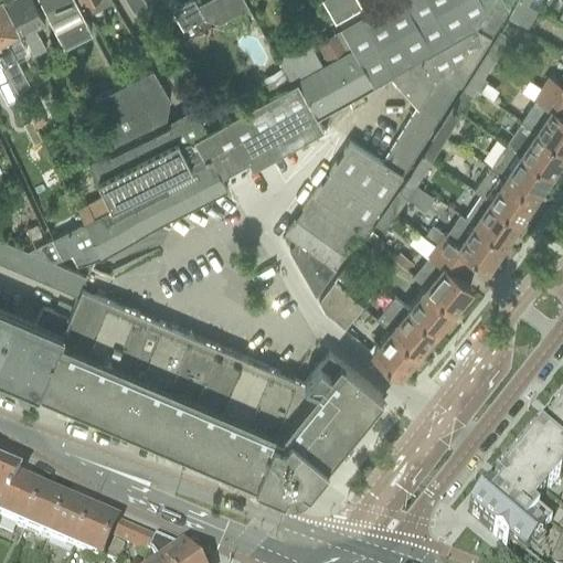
[(35,27),(46,21),(35,0),(6,0),(34,56),(46,50),(35,27)]
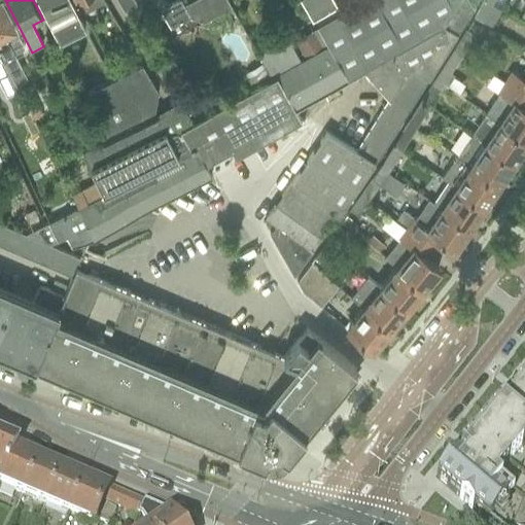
[(39,0),(61,41),(86,28),(72,0),(39,0)]
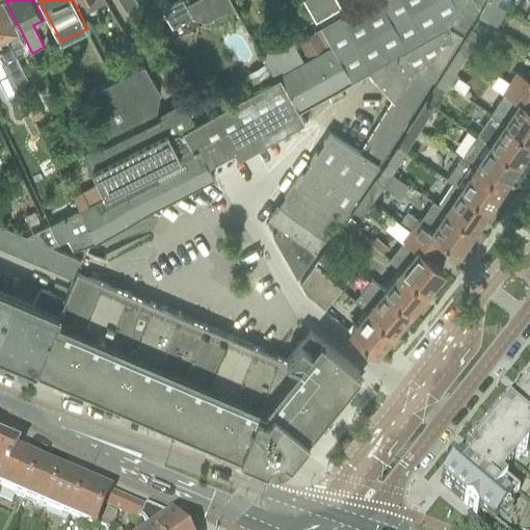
[(105,0),(77,0),(85,15),(96,9),(107,3),(105,0)]
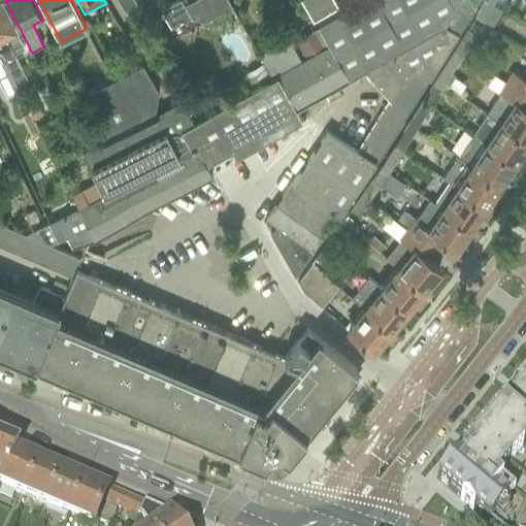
[(119,0),(127,12),(138,5),(134,0),(119,0)]
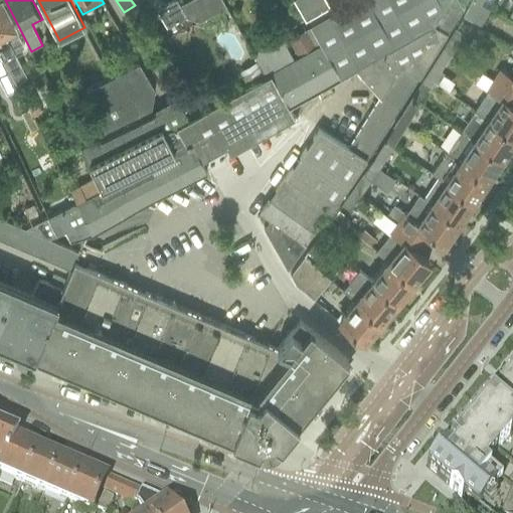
[(161,0),(148,0),(157,11),(165,7),(161,0)]
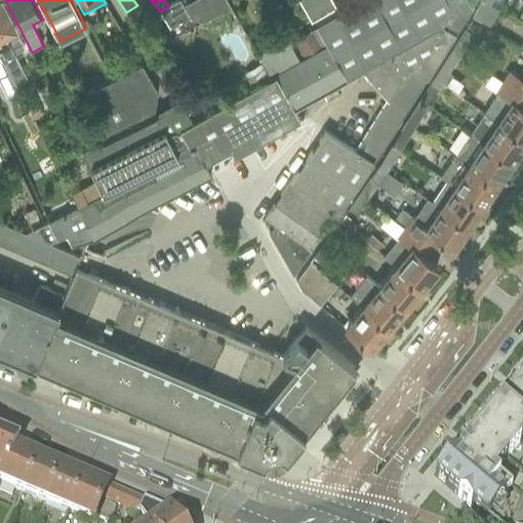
[(191,18),(185,7),(180,0),(168,7),(160,11),(170,30),(191,18)]
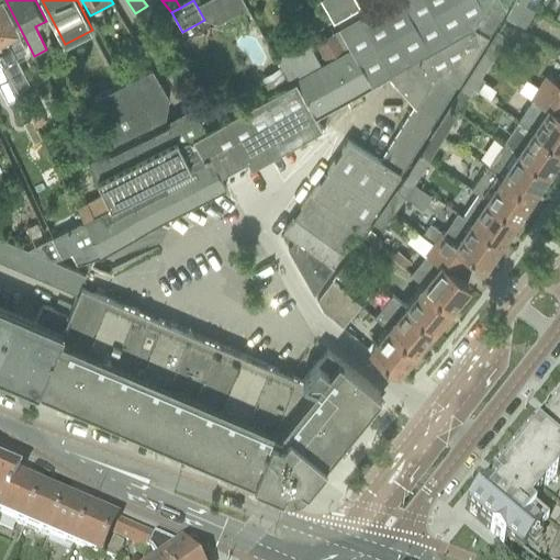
[(242,0),(211,0),(198,8),(204,20),(220,24),(247,10),(242,0)]
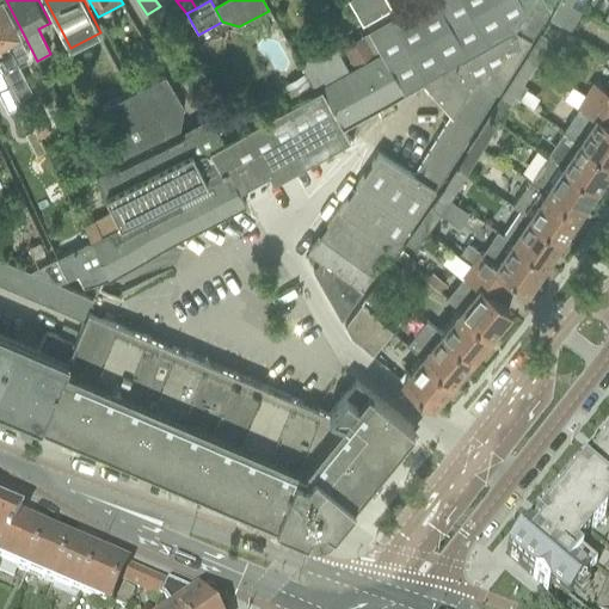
[(350,75),(323,91),(344,128),(364,116),(423,82),(453,117),(428,157),(416,177),(437,190),(438,191),(533,41),(552,8),(545,0),(423,0),(368,31),(382,56),(350,75)]
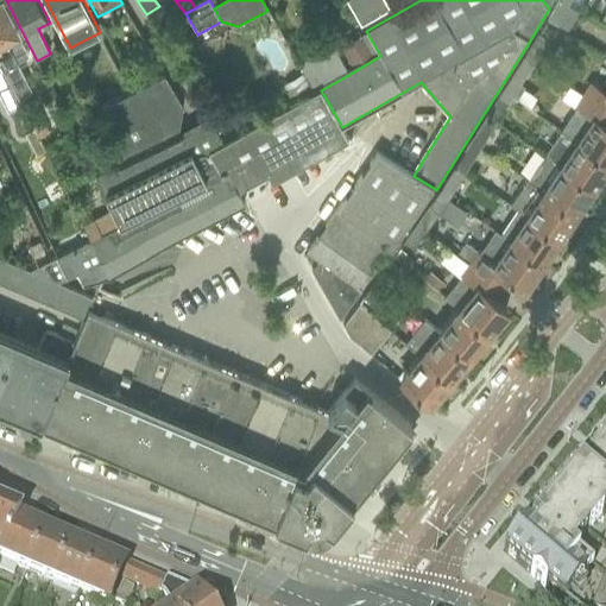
[(349,0),(348,1),(363,26),(391,10),(385,0),(349,0)]
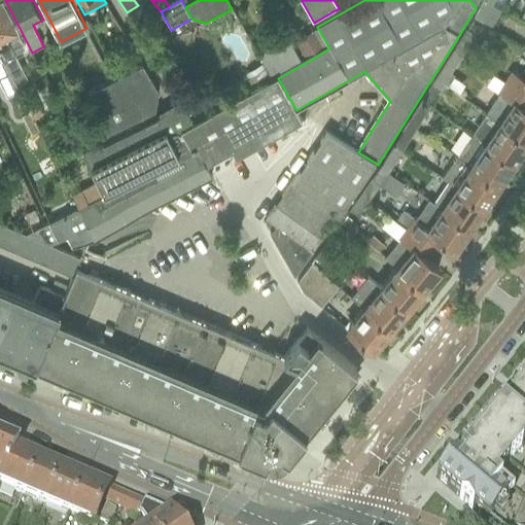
[(2,1),(0,1),(0,51),(10,73),(18,86),(30,81),(16,55),(26,49),(2,1)]
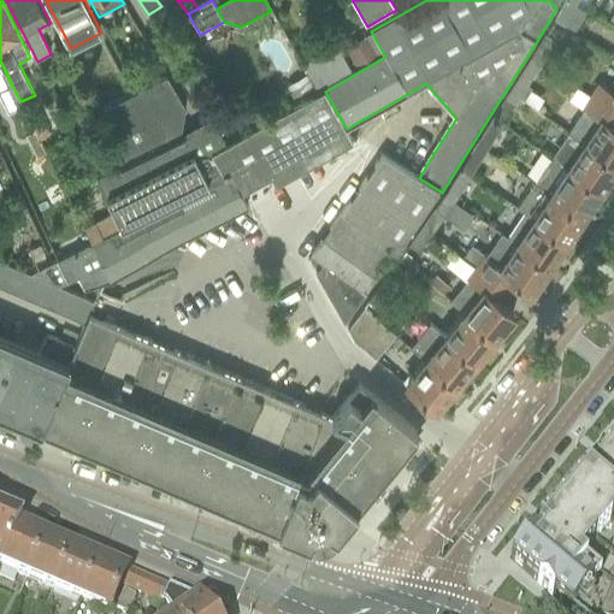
[(566,3),(556,21),(567,27),(577,7),(566,3)]
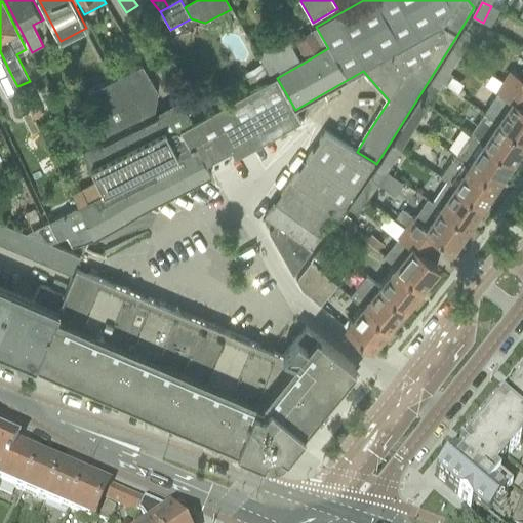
[(467,31),(453,53),(461,57),(475,36),(467,31)]
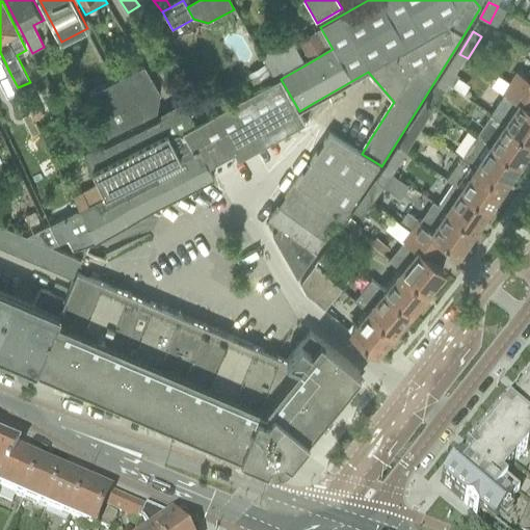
[(292,41),(262,57),(275,82),(281,79),(305,65),(292,41)]
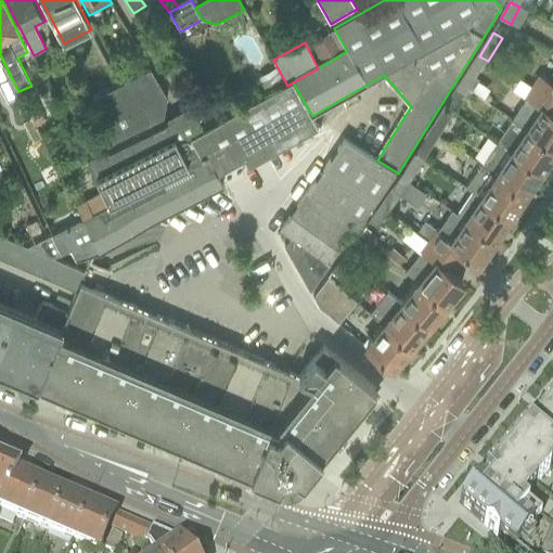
[(0,54),(0,81),(11,77),(0,54)]
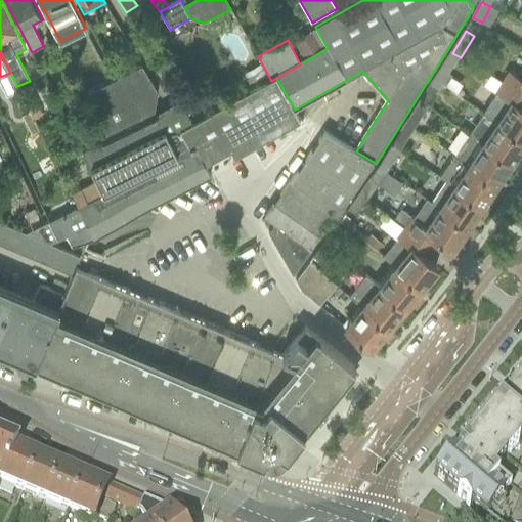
[(452,53),(442,69),(450,74),(461,57),(452,53)]
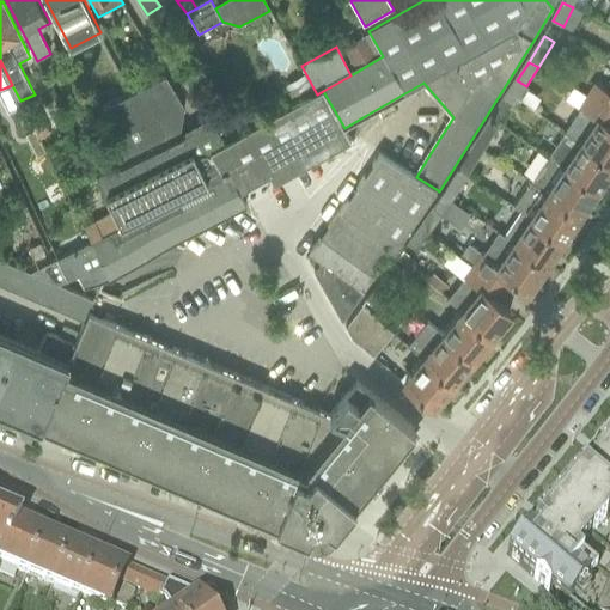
[(306,77),(287,87),(297,105),(316,96),(306,77)]
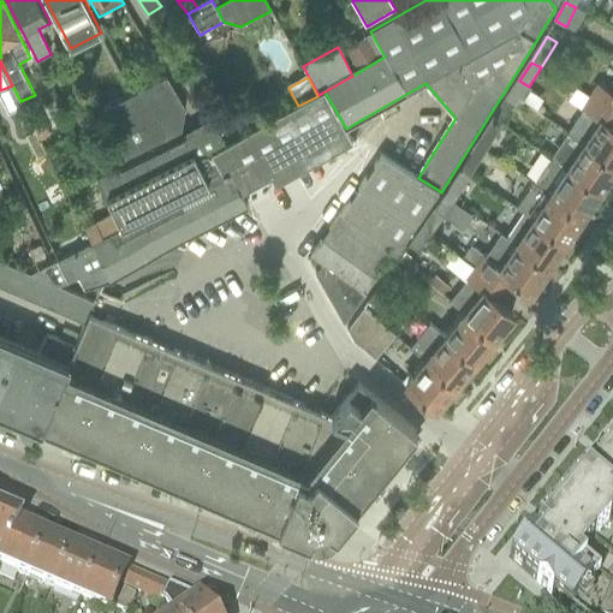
[(167,78),(138,93),(153,119),(147,123),(159,146),(182,135),(185,109),(167,78)]
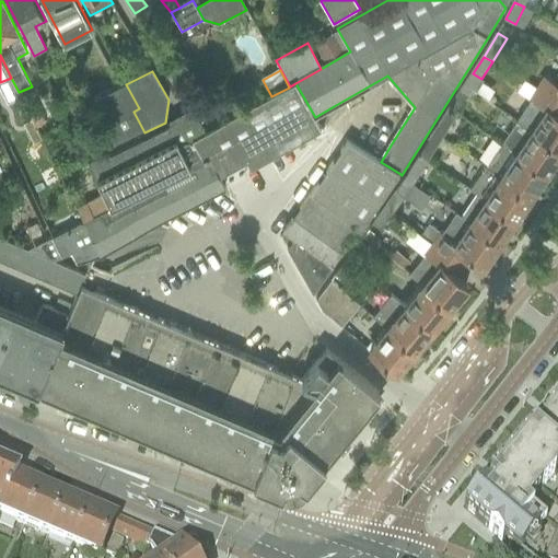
[(544,76),(536,88),(557,101),(557,85),(544,76)]
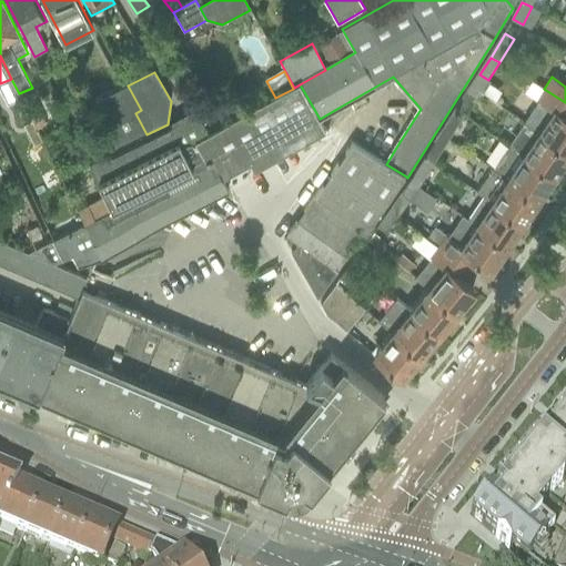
[(275,98),(195,142),(198,148),(205,164),(210,162),(221,181),(222,181),(251,164),(255,172),(326,131),(320,119),(300,84),(293,89),(275,98)]
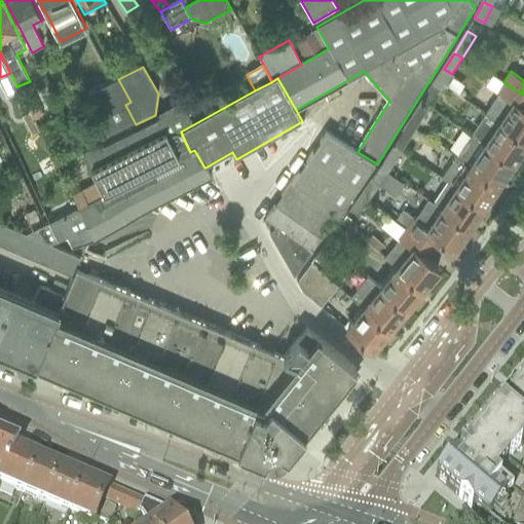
[(87,96),(108,139),(136,124),(125,105),(131,102),(118,79),(87,96)]
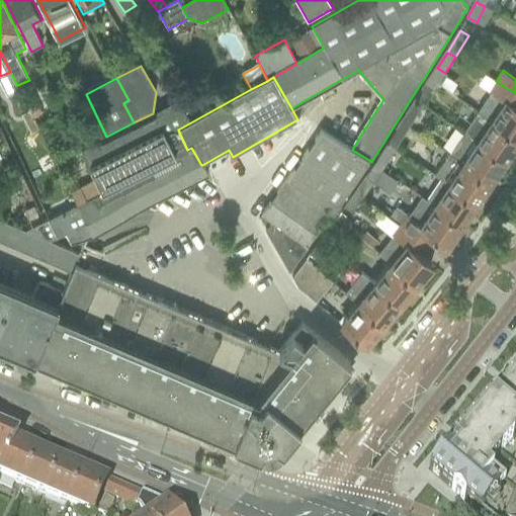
[(491,94),(479,112),(515,138),(515,105),(513,104),(515,100),(515,93),(496,81),(489,93),(491,94)]
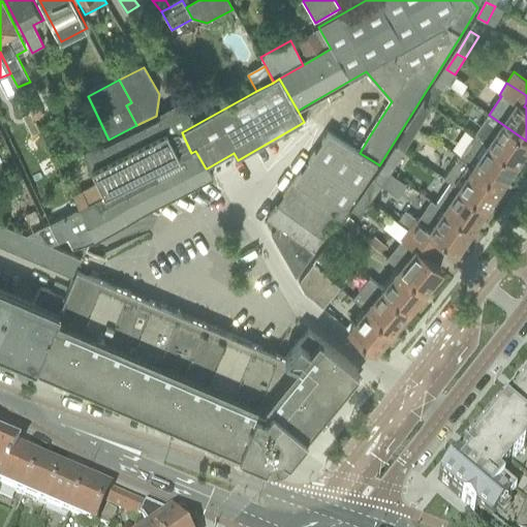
[(435,87),(425,103),(432,109),(442,92),(435,87)]
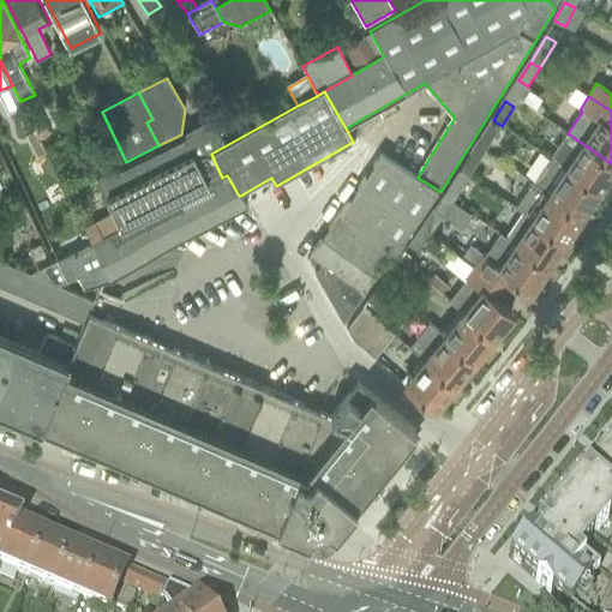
[(493,120),(483,138),(491,144),(502,126),(493,120)]
